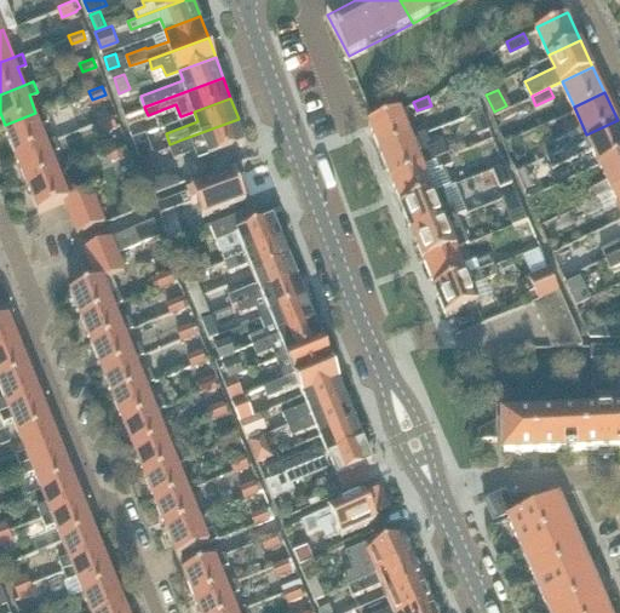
[(380,148),(411,135),(400,107),(369,120),(380,148)]
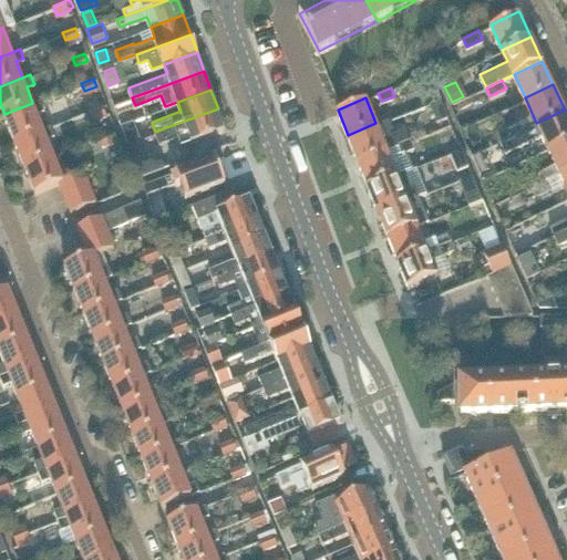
[(439,97),(434,100),(429,102),(436,120),(446,115),(439,97)]
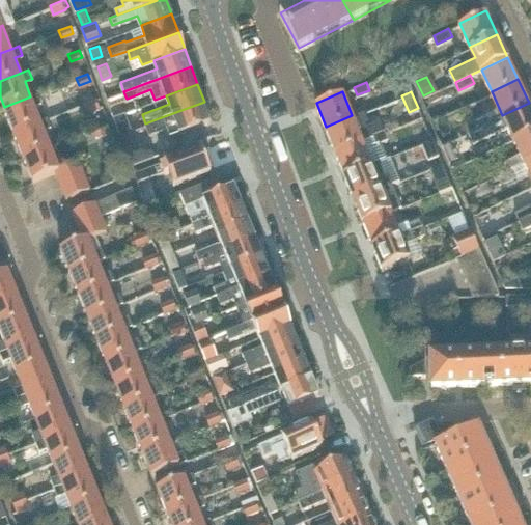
[(34,105),(42,102),(37,93),(30,97),(4,107),(14,131),(39,120),(34,105)]
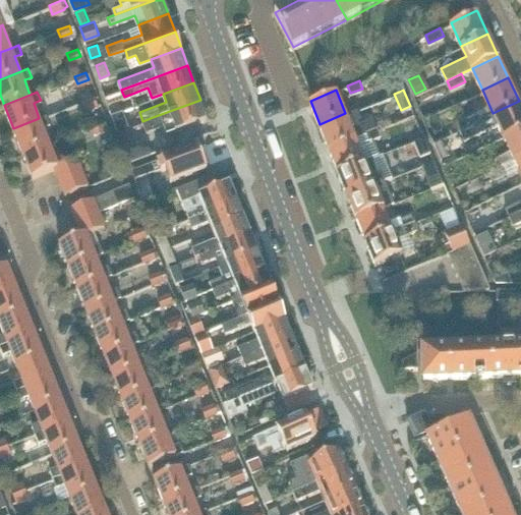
[(87,108),(98,103),(95,96),(83,100),(87,108)]
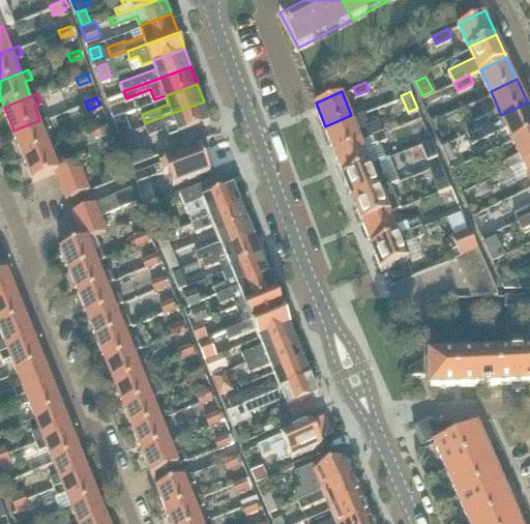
[(170,135),(210,119),(204,102),(155,119),(145,123),(149,132),(167,125),(170,135)]
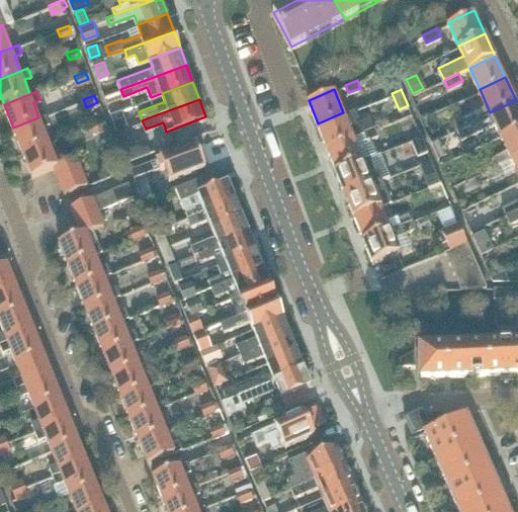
[(517,126),(517,125),(517,104),(516,100),(490,112),(501,135),(517,126)]
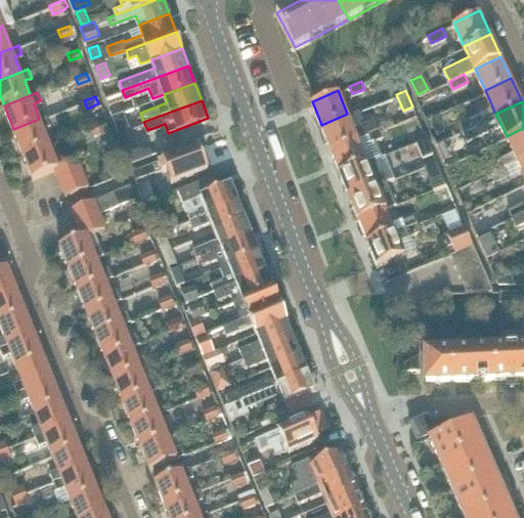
[(365,121),(360,109),(347,114),(321,125),(331,147),(366,133),(368,132),(367,131),(378,127),(374,118),(365,121)]
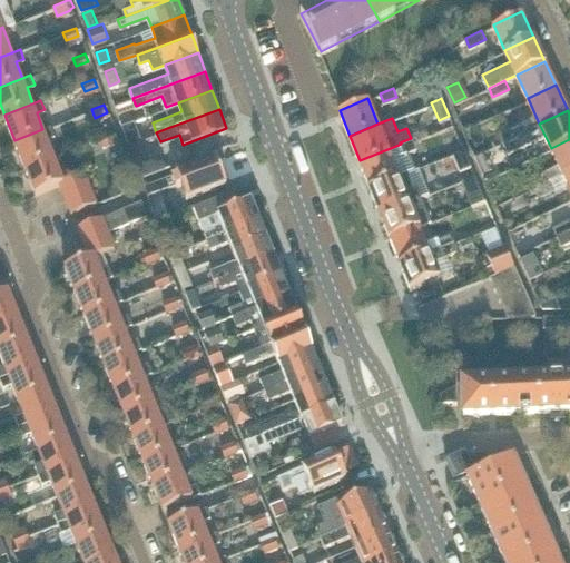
[(128,142),(140,138),(134,119),(123,124),(128,142)]
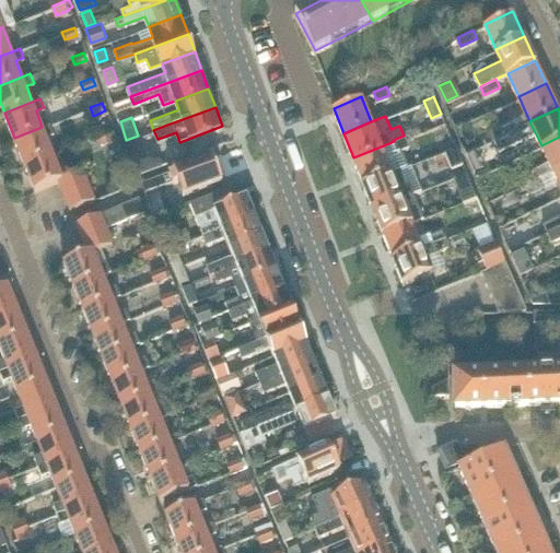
[(502,134),(518,127),(514,118),(498,125),(502,134)]
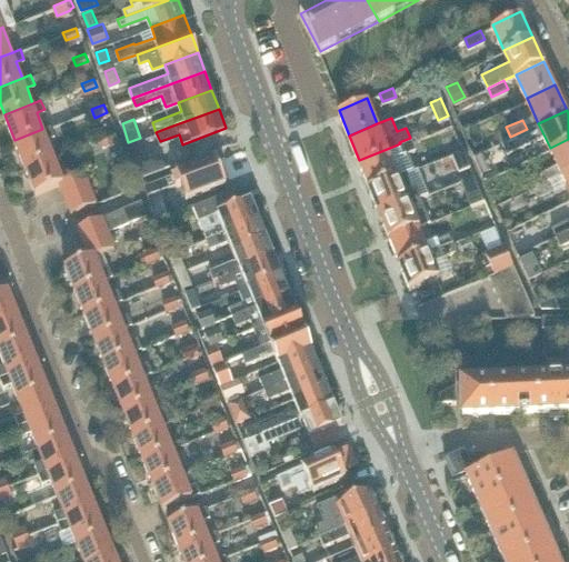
[(47,138),(55,134),(51,126),(42,129),(15,140),(25,166),(53,153),(47,138)]
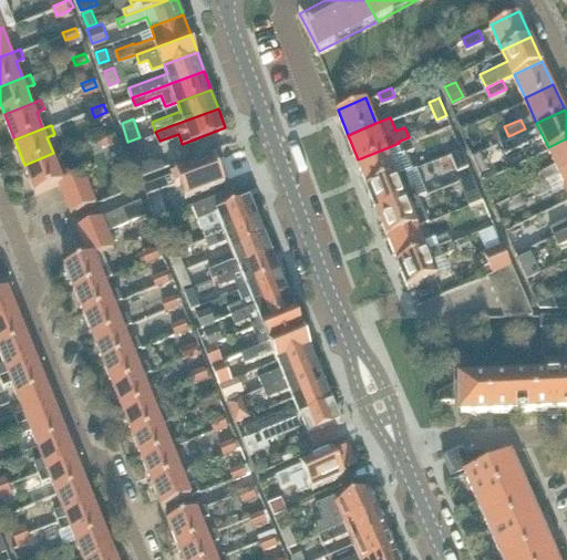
[(525,128),(508,136),(513,145),(529,137),(525,128)]
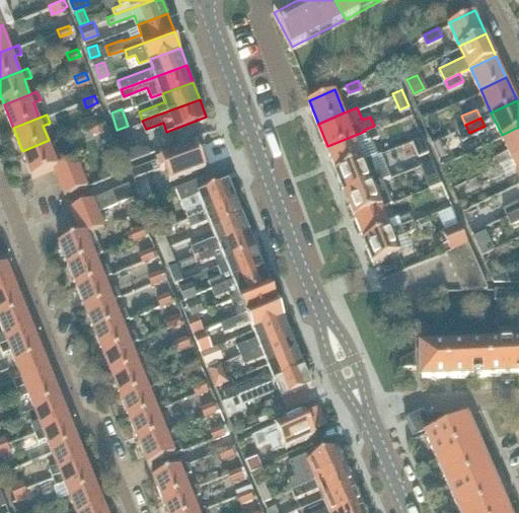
[(94,131),(105,127),(102,119),(91,123),(94,131)]
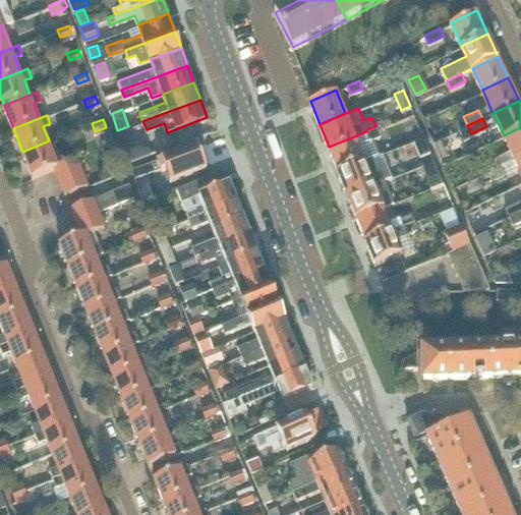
[(147,138),(134,144),(128,126),(117,130),(128,161),(152,152),(147,138)]
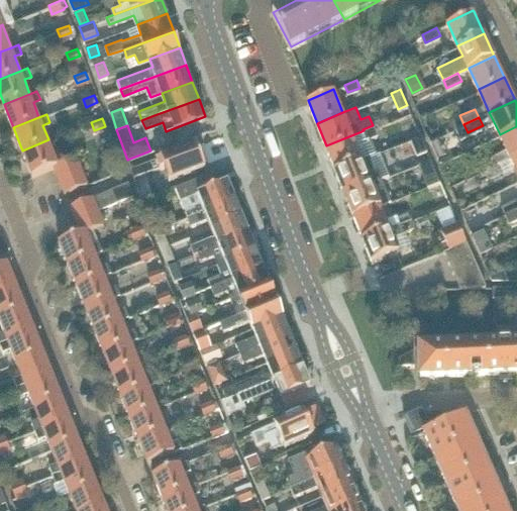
[(367,138),(371,136),(378,133),(375,125),(373,125),(363,129),(364,130),(367,138)]
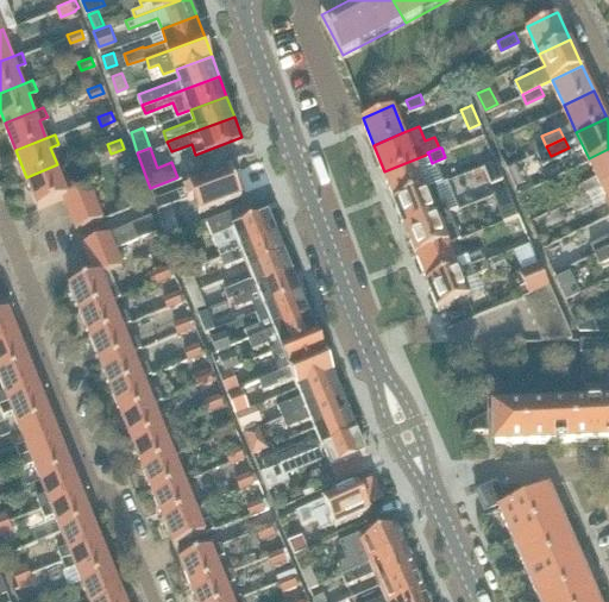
[(588,190),(601,185),(608,181),(608,180),(608,148),(608,149),(589,158),(596,174),(583,180),(588,190)]
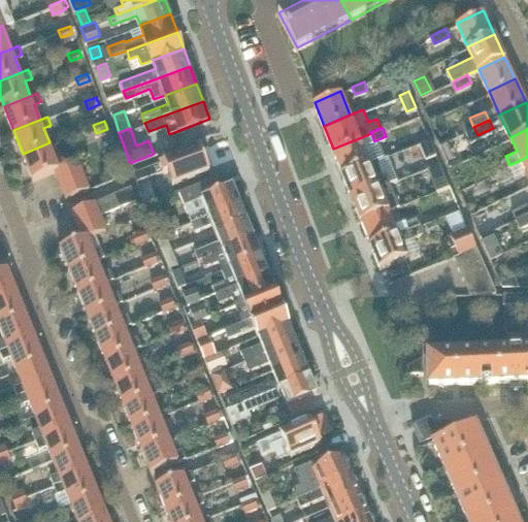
[(378,139),(374,141),(371,133),(369,134),(333,149),(342,172),(355,167),(369,162),(369,161),(385,155),(378,139)]
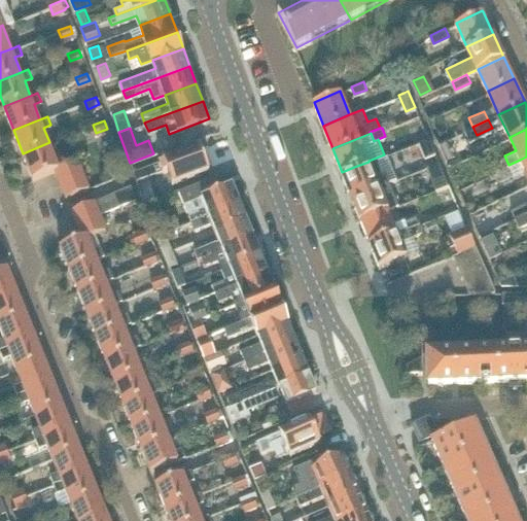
[(428,137),(419,141),(425,155),(434,151),(428,137)]
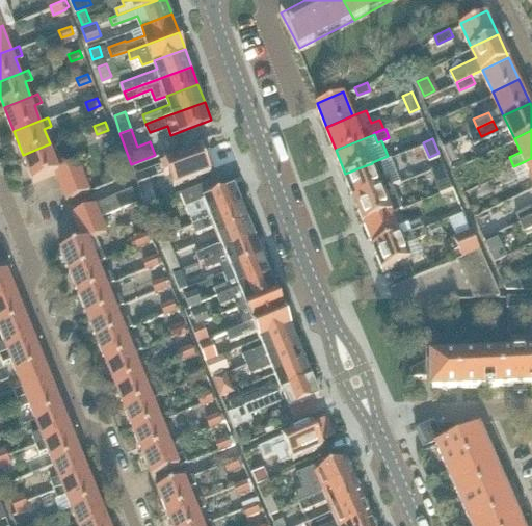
[(56,169),(59,167),(50,143),(23,155),(33,179),(56,169)]
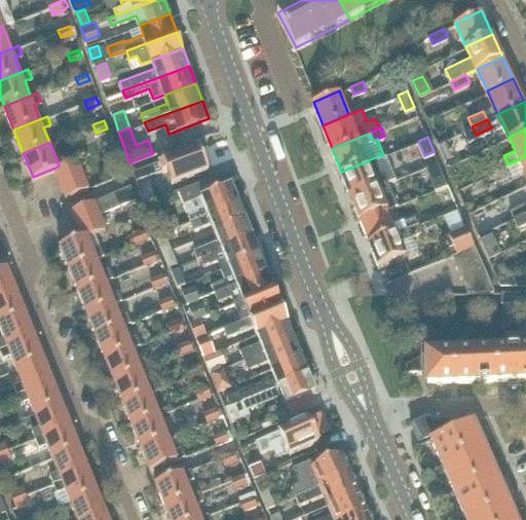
[(181,178),(209,168),(200,144),(133,170),(137,178),(166,166),(172,181),(181,178)]
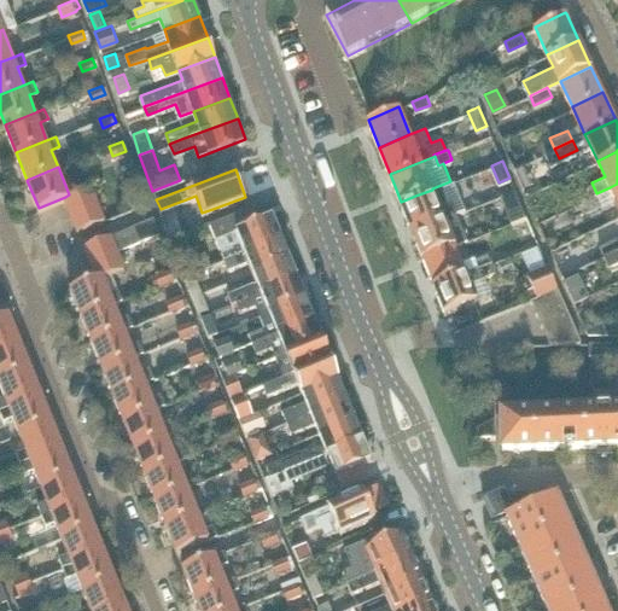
[(456,211),(466,208),(454,180),(450,181),(432,188),(432,190),(415,196),(401,202),(412,228),(443,216),(456,211)]
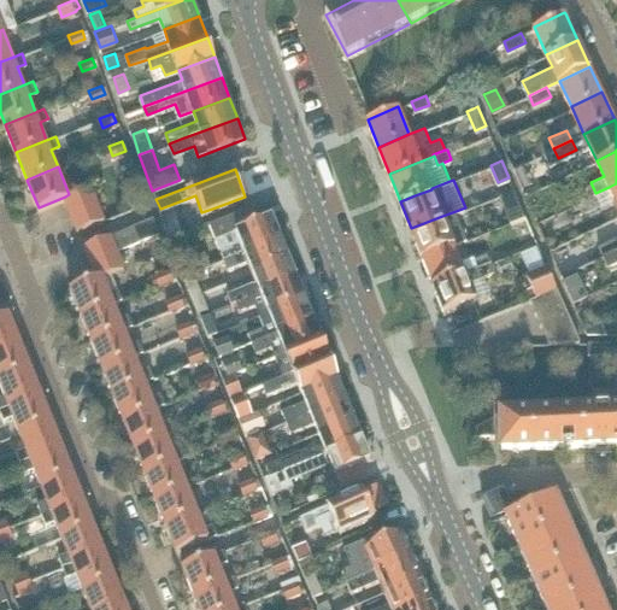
[(579,200),(595,193),(591,182),(574,191),(579,200)]
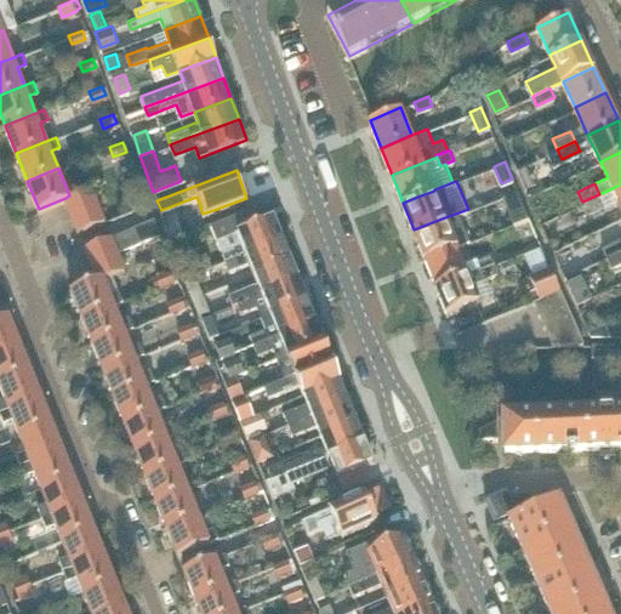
[(72,214),(98,203),(92,186),(69,195),(66,198),(72,214)]
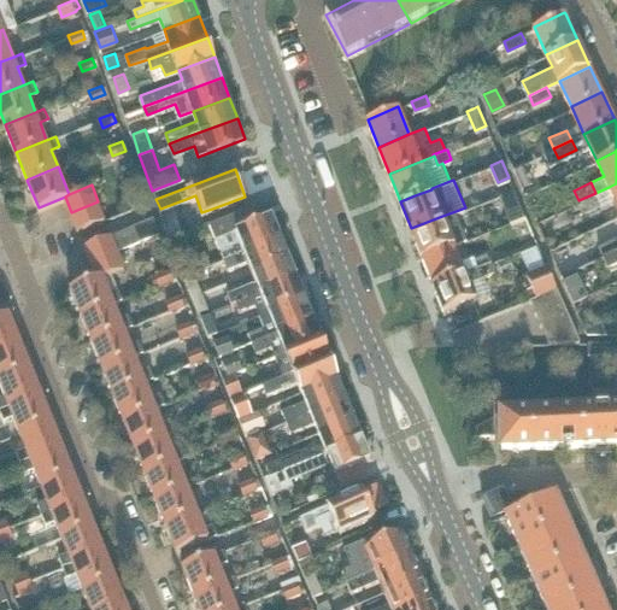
[(511,221),(526,215),(513,187),(499,193),(511,221)]
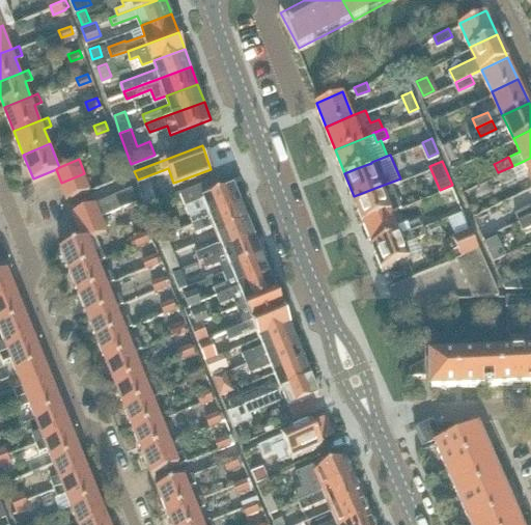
[(512,166),(498,172),(502,181),(516,174),(512,166)]
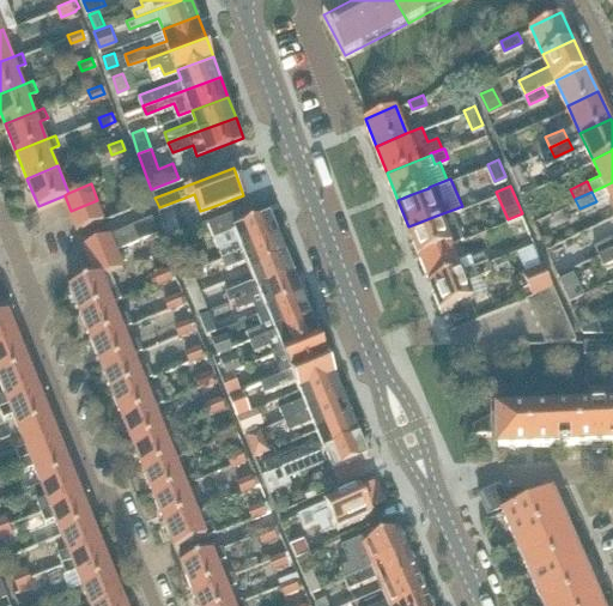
[(77,228),(104,217),(97,200),(71,211),(77,228)]
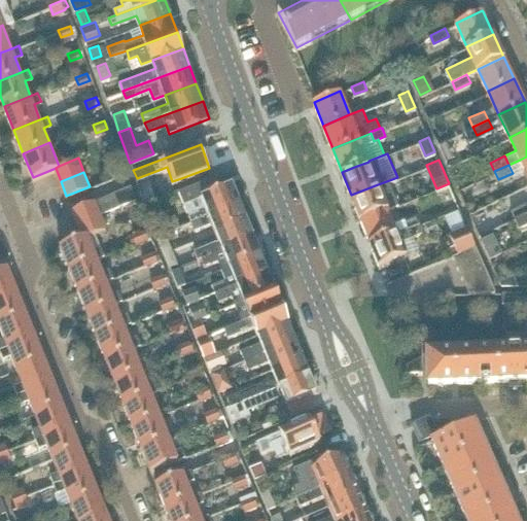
[(232,182),(218,187),(213,174),(178,188),(190,219),(191,218),(236,201),(239,200),(232,182)]
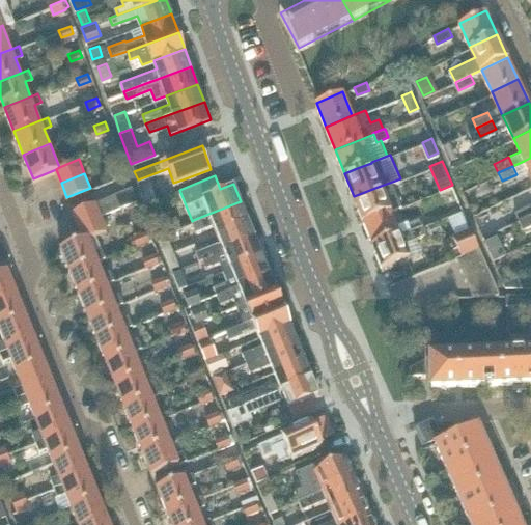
[(185,187),(183,180),(173,183),(165,186),(165,184),(145,191),(148,200),(185,187)]
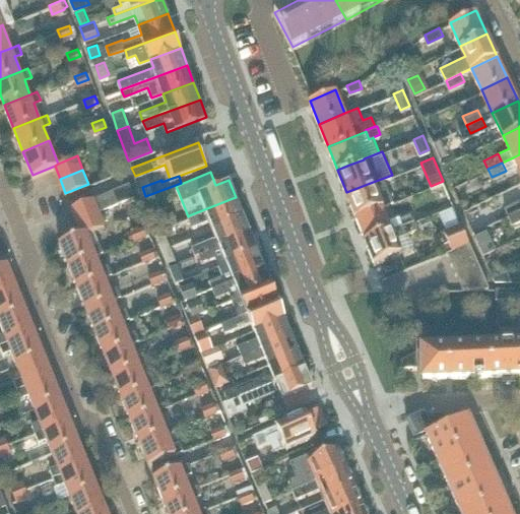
[(393,201),(384,178),(373,182),(346,192),(355,215),(382,205),(393,201)]
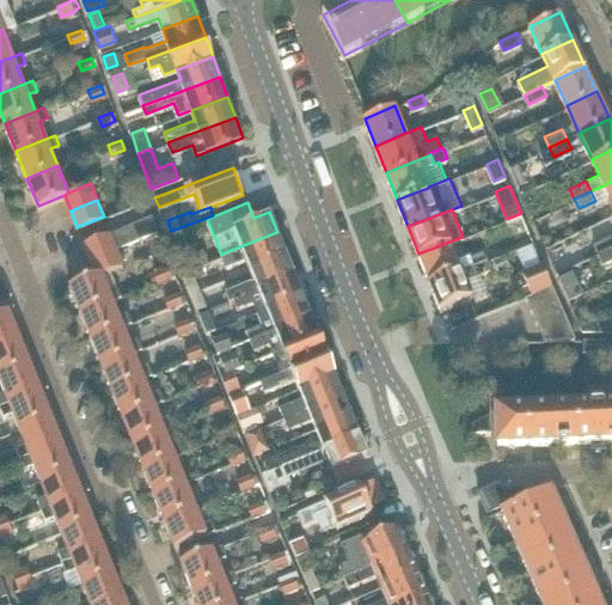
[(139,237),(159,230),(153,214),(133,222),(139,237)]
